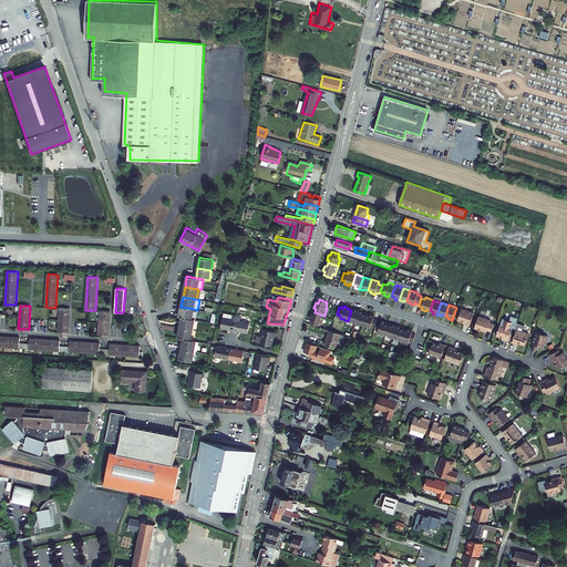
[(181,307),(178,317),(182,318),(192,319),(194,309),(181,307)]
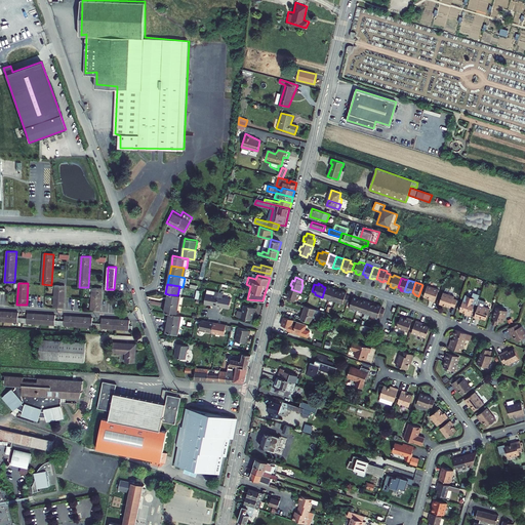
[(65,286),(55,285),(54,307),(64,308),(65,286)]
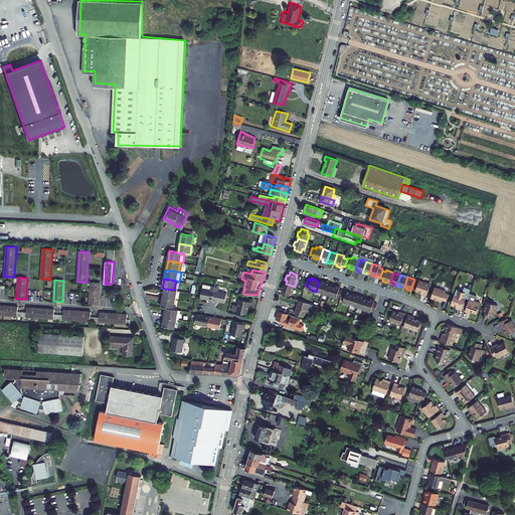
[(322,294),(326,283),(322,281),(322,283),(319,282),(316,292),(322,294)]
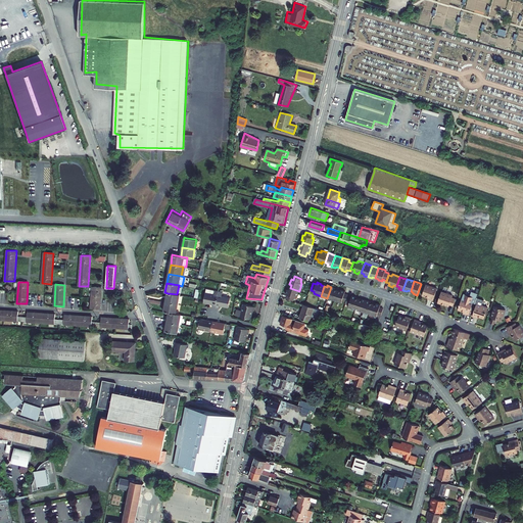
[(426,285),(422,295),(428,297),(429,298),(429,299),(433,301),(437,288),(426,285)]
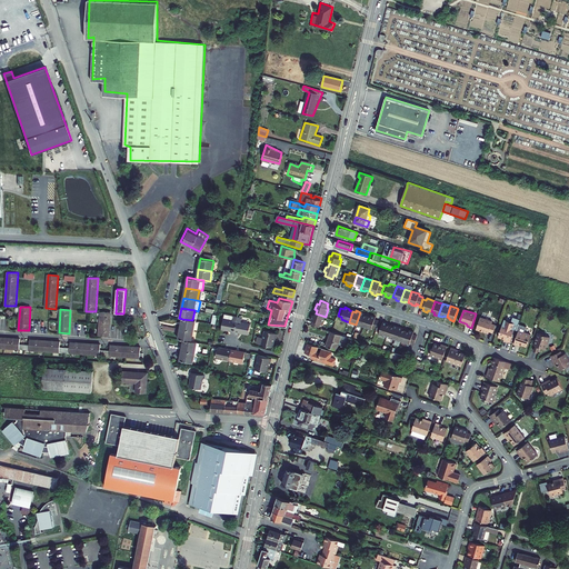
[(110,312),(100,312),(99,336),(109,336),(110,312)]
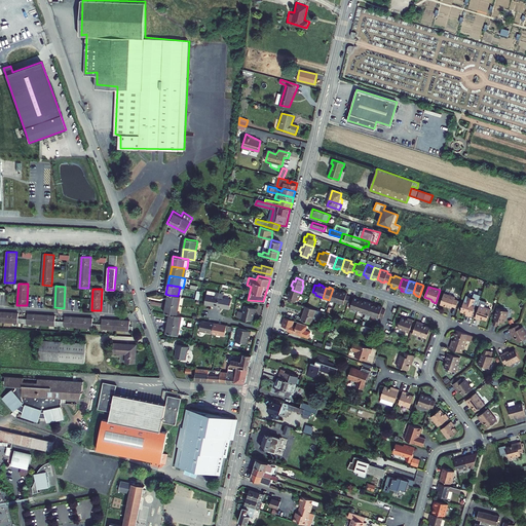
[(340,292),(337,292),(337,290),(333,289),(329,300),(336,302),(340,292)]
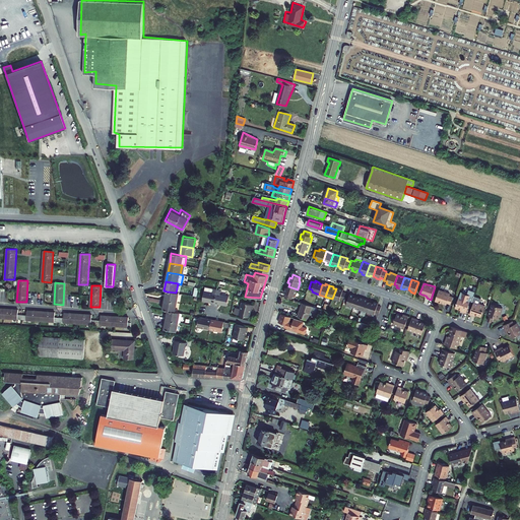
[(219,289),(203,286),(200,301),(225,307),(226,295),(218,294),(219,289)]
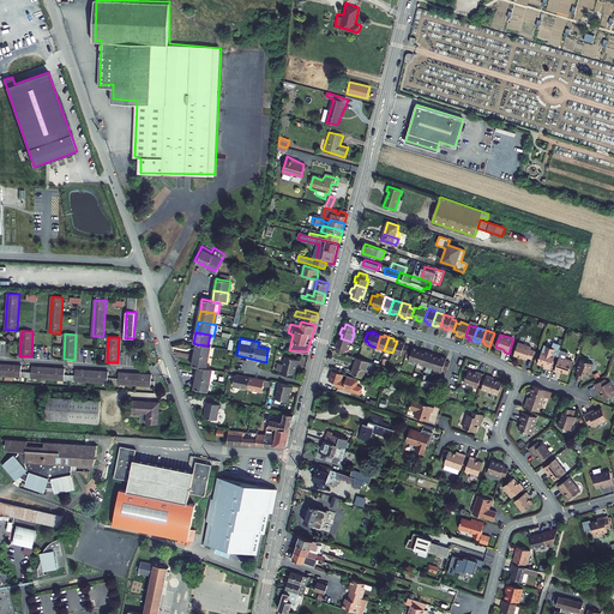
[(351,342),(341,338),(339,341),(337,339),(336,345),(338,347),(336,350),(344,354),(347,349),(349,350),(351,342)]
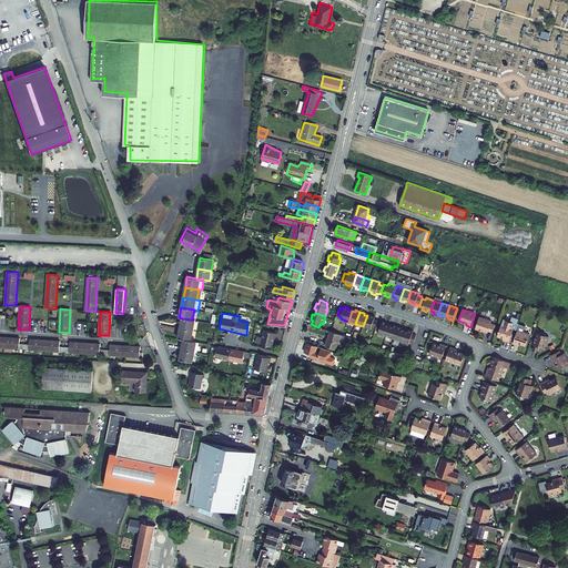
[(378,321),(374,318),(375,316),(371,315),(369,316),(367,315),(363,326),(371,330),(372,327),(376,328),(377,322),(378,321)]
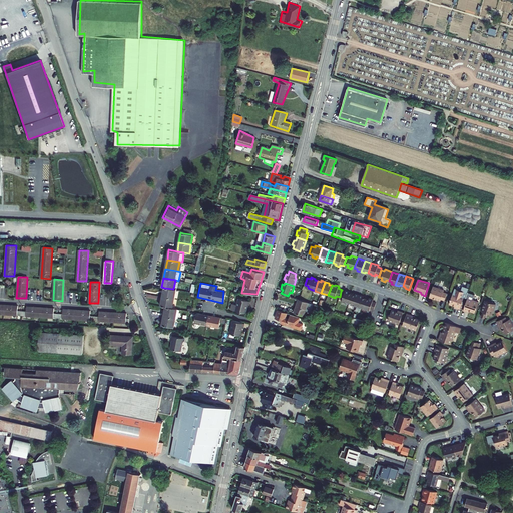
[(441,299),(445,301),(447,293),(444,292),(444,290),(433,287),(429,297),(437,300),(438,298),(441,299)]
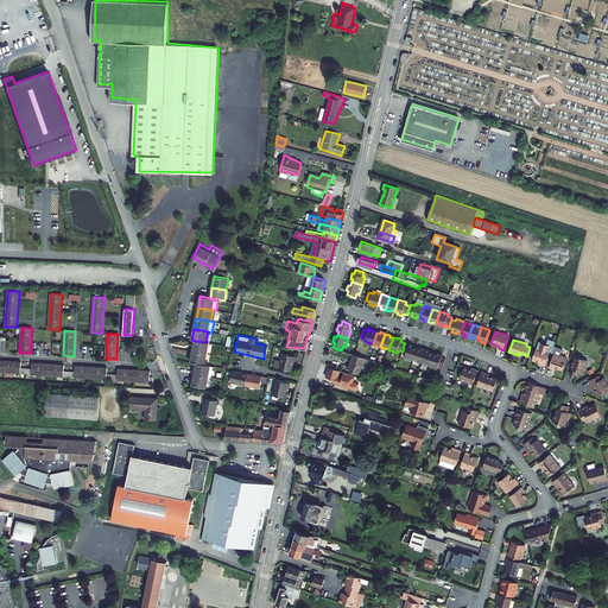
[(207,354),(209,343),(206,342),(195,341),(192,352),(207,354)]
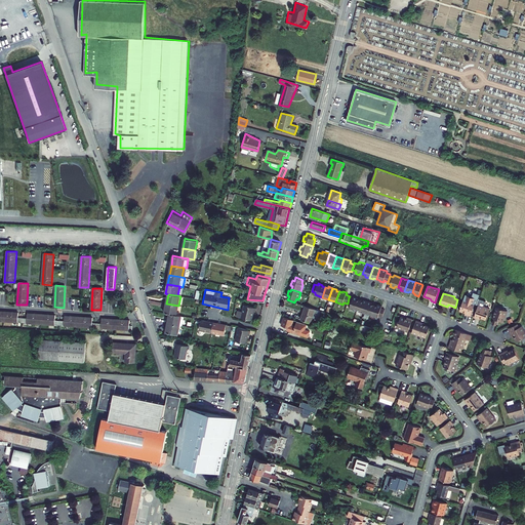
[(477,305),(478,299),(465,295),(459,311),(466,313),(468,313),(467,315),(471,316),(475,304),(477,305)]
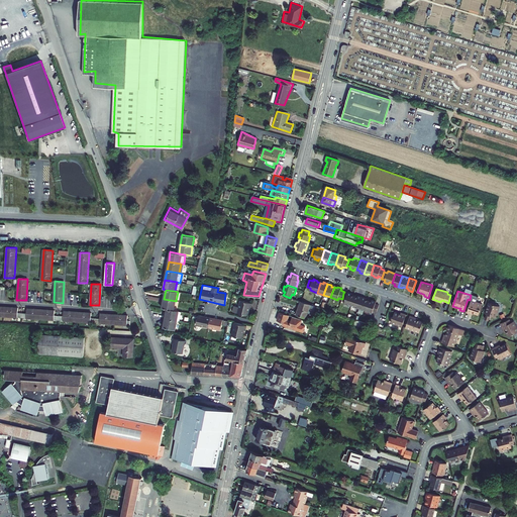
[(351,295),(352,294),(348,292),(347,294),(343,293),(342,299),(341,300),(345,302),(344,304),(351,306),(354,296),(351,295)]
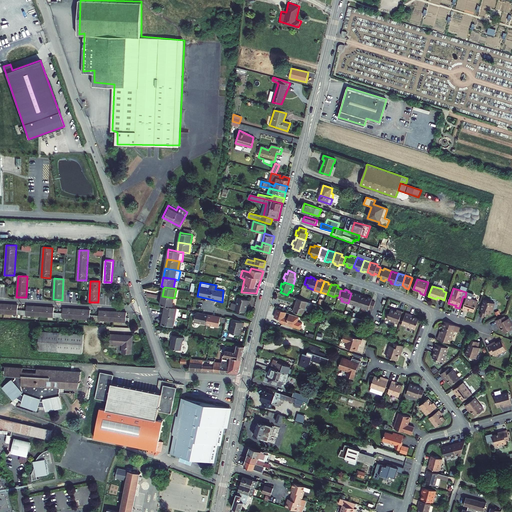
[(358,294),(355,293),(354,294),(351,293),(348,303),(355,305),(358,294)]
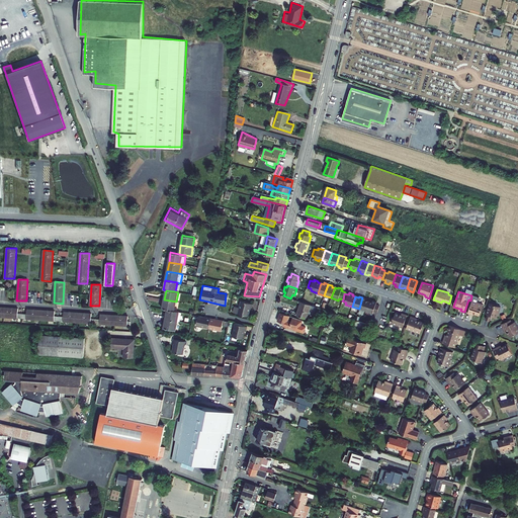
[(366,298),(362,297),(359,309),(366,312),(369,301),(366,300),(366,298)]
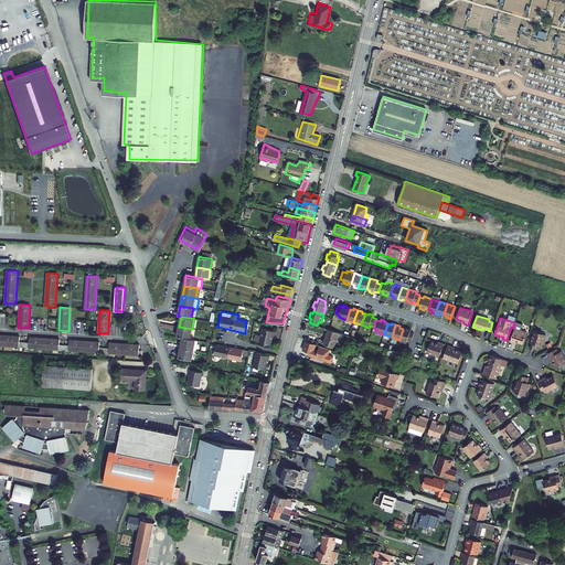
[(179,327),(177,337),(182,338),(190,339),(192,329),(179,327)]
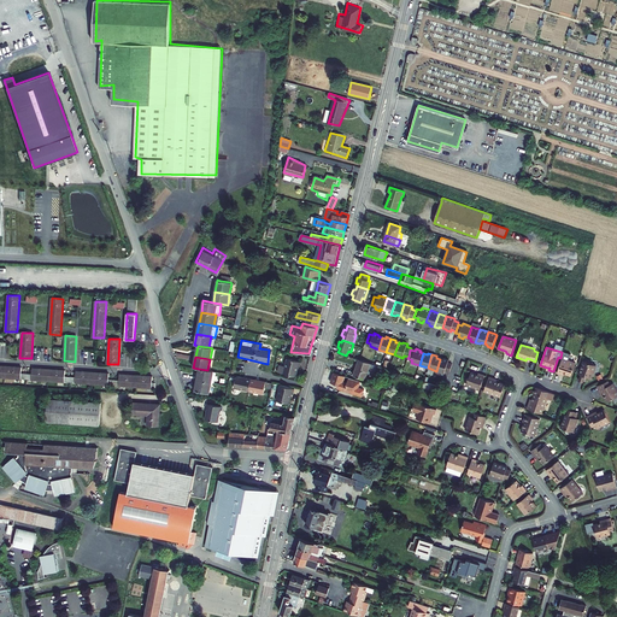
[(282,364),(276,363),(275,370),(293,375),(295,364),(299,366),(299,362),(285,357),(282,364)]
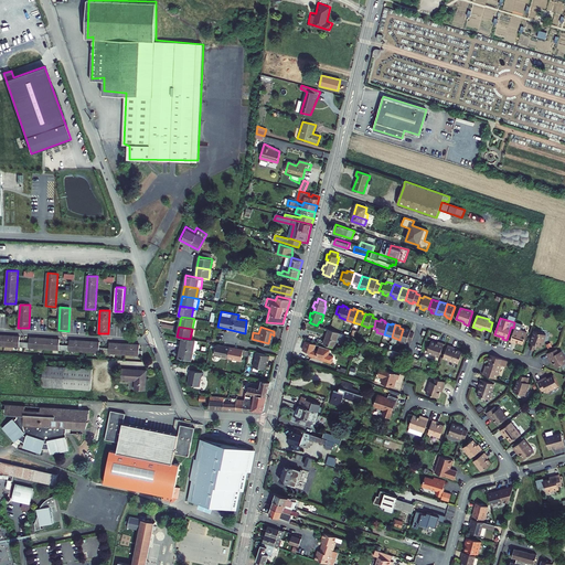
[(411,330),(406,328),(406,330),(403,329),(400,340),(407,342),(407,340),(412,341),(414,333),(411,332),(411,330)]
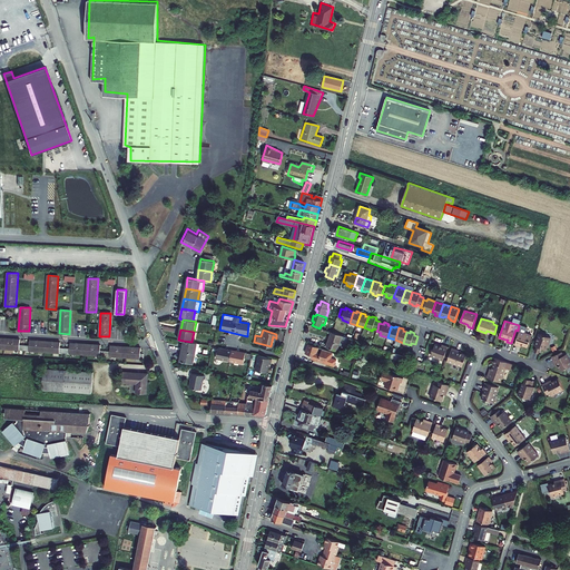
[(520,331),(514,345),(519,346),(520,344),(521,345),(528,347),(532,335),(520,331)]
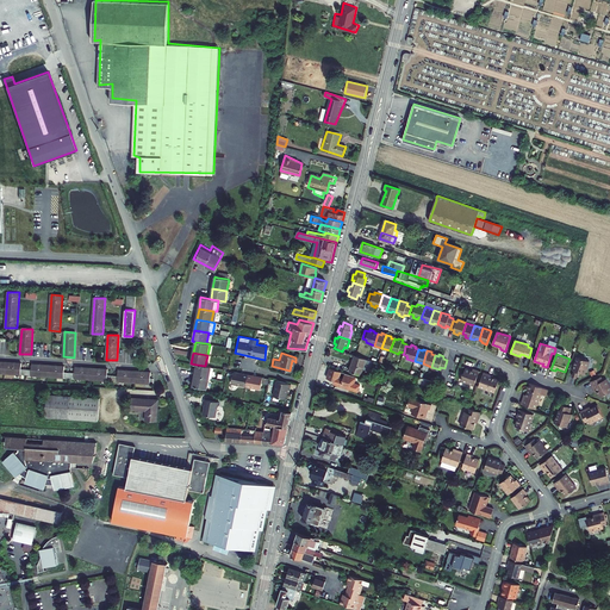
[(366,359),(355,355),(352,365),(353,365),(350,372),(361,375),(366,359)]
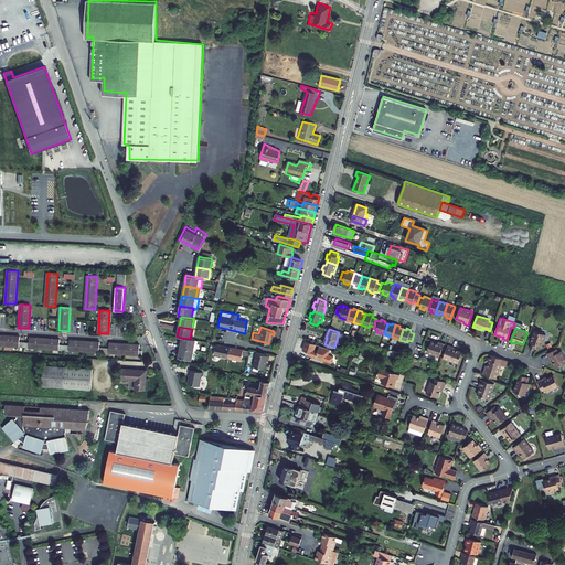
[(532,343),(530,349),(534,350),(536,344),(542,347),(546,334),(534,331),(531,339),(533,340),(532,343)]
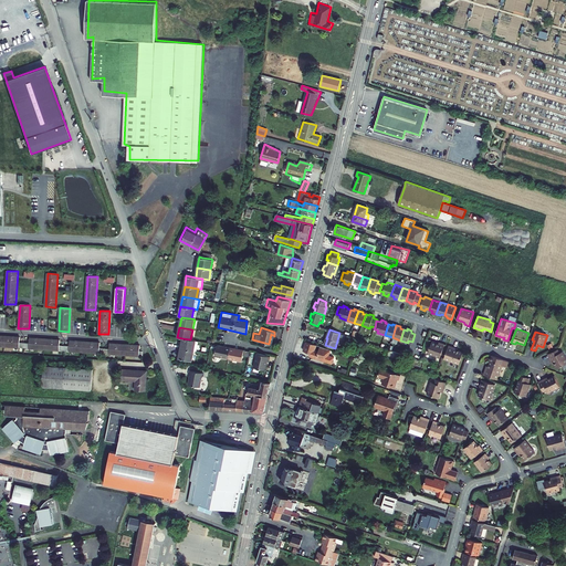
[(0,346),(143,356),(142,358),(146,359),(146,352),(139,352),(139,345),(109,344),(109,349),(100,348),(100,343),(70,341),(70,346),(60,346),(60,339),(30,338),(30,344),(19,343),(20,337),(0,335),(0,346)]
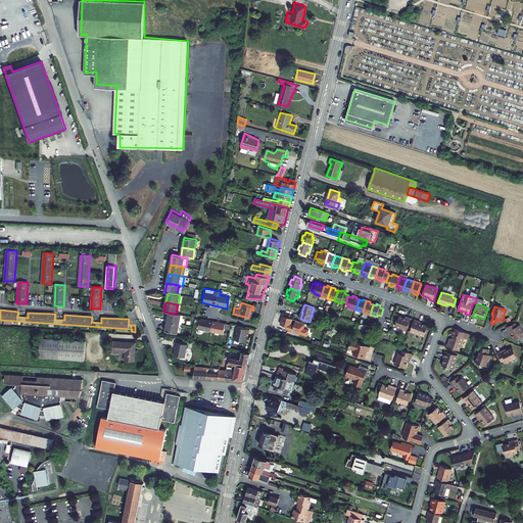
[(169,313),(167,322),(179,325),(179,324),(182,325),(184,316),(181,316),(181,315),(176,314),(169,313)]
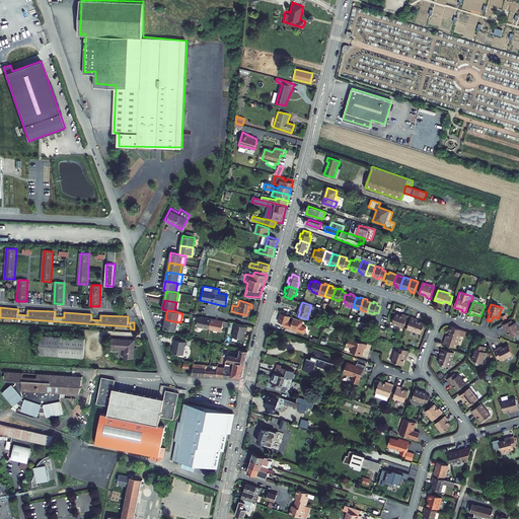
[(281,313),(280,315),(284,317),(282,323),(286,324),(287,324),(286,327),(304,334),(306,327),(301,326),(303,320),(294,317),(292,322),(289,321),(290,316),(281,313)]
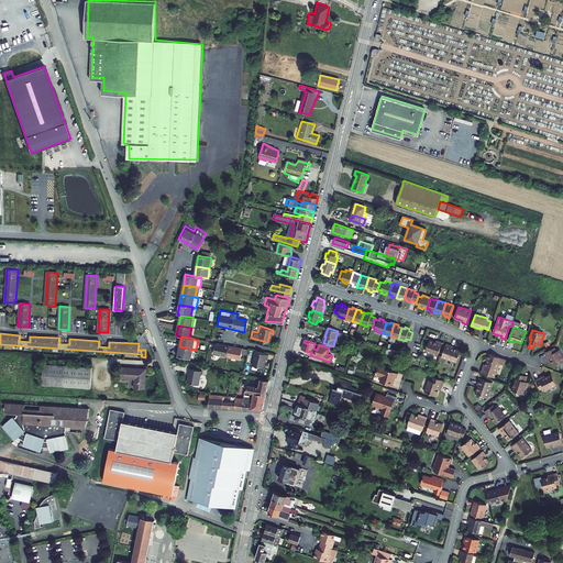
[(438,355),(442,342),(439,341),(438,342),(435,342),(430,340),(426,352),(438,355)]
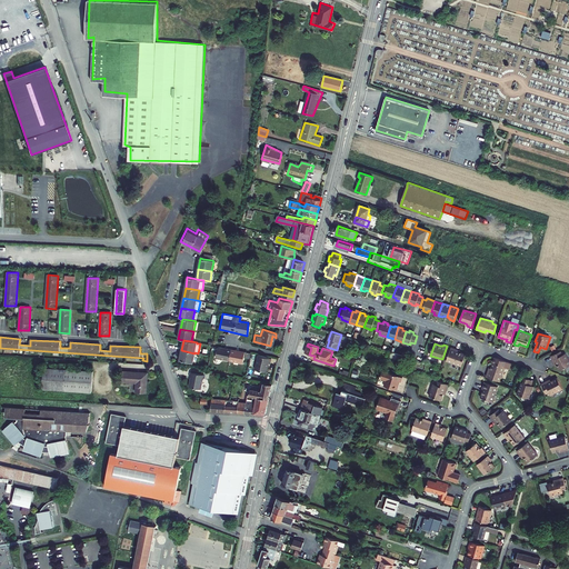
[(243,352),(215,347),(213,360),(240,365),(243,352)]
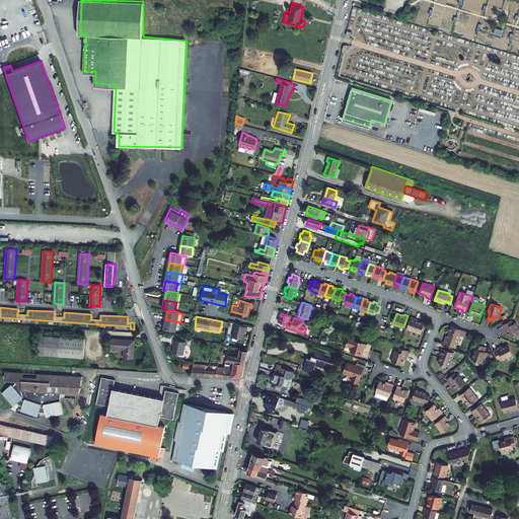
[(418,319),(412,316),(408,329),(421,334),(425,323),(419,321),(418,320),(418,319)]
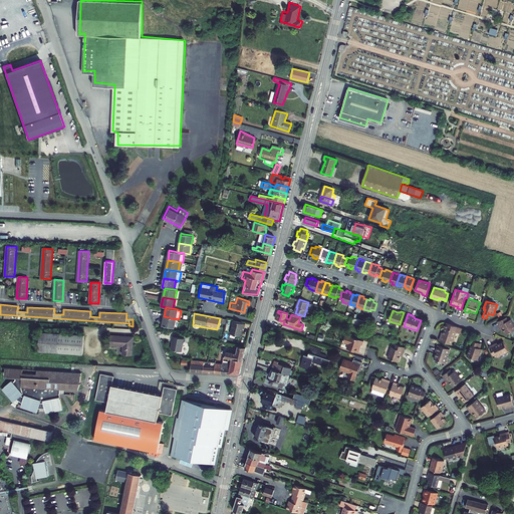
[(164,316),(163,325),(175,328),(176,319),(164,316)]
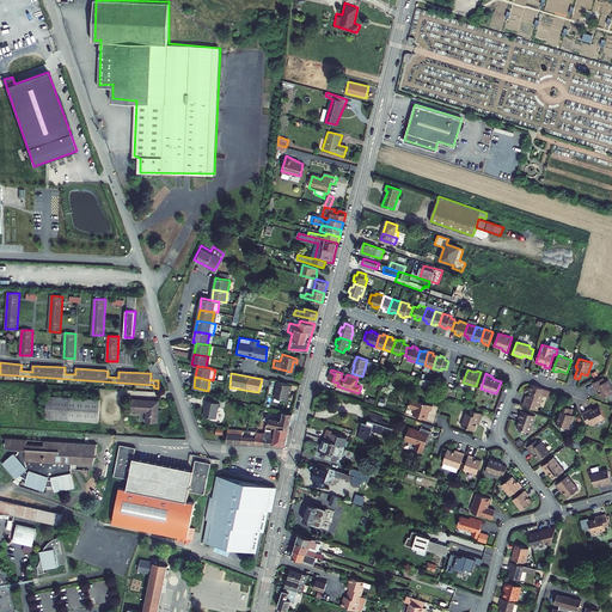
[(435,390),(438,384),(417,378),(416,383),(435,390)]
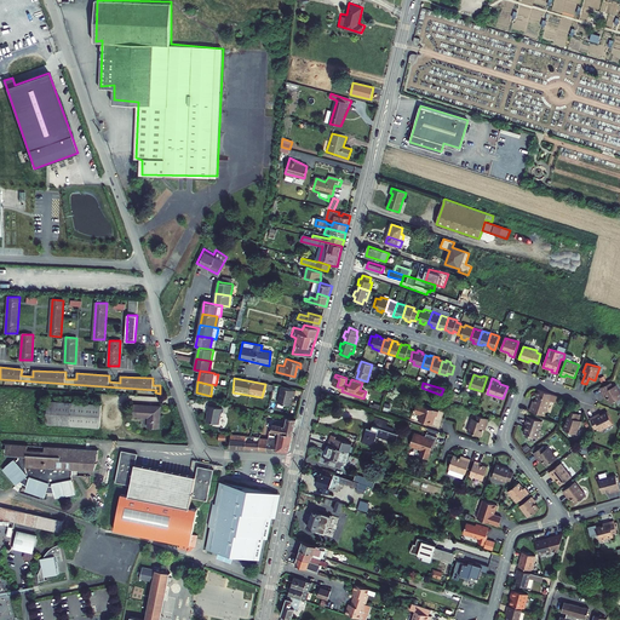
[(610,383),(600,388),(604,397),(606,396),(607,397),(610,405),(619,399),(619,394),(616,385),(613,386),(610,383)]
